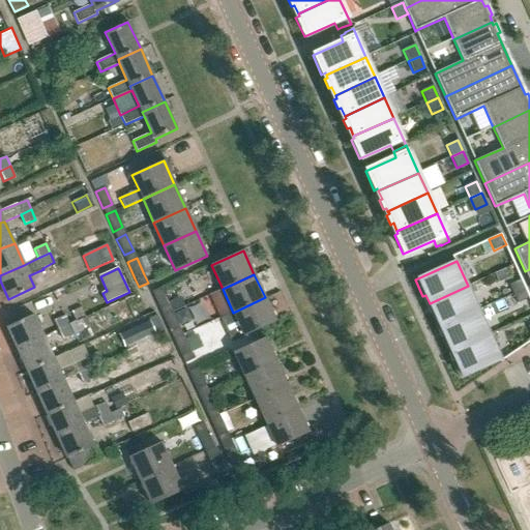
[(522,280),(509,285),(513,294),(526,289),(522,280)]
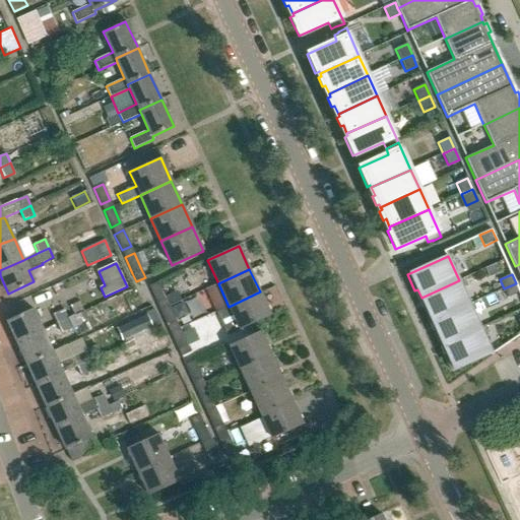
[(459,280),(421,298),(426,307),(423,308),(429,324),(433,322),(432,321),(470,305),(459,280)]
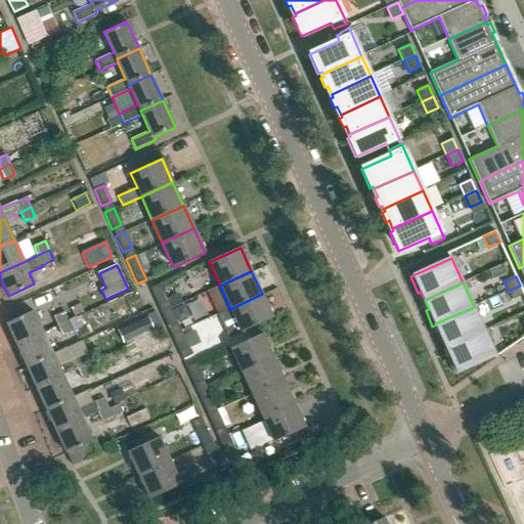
[(158,305),(167,301),(159,285),(150,289),(158,305)]
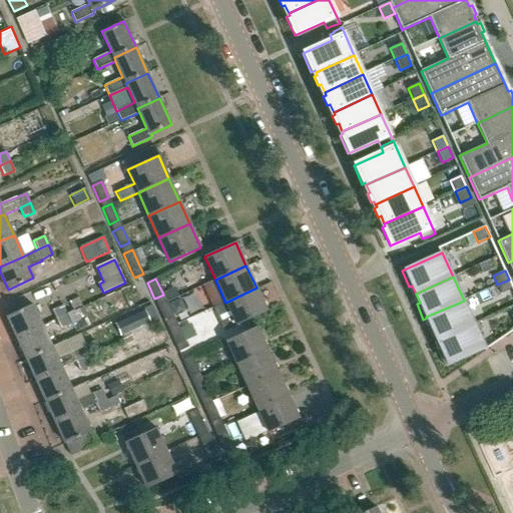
[(512,288),(509,280),(497,285),(501,294),(512,288)]
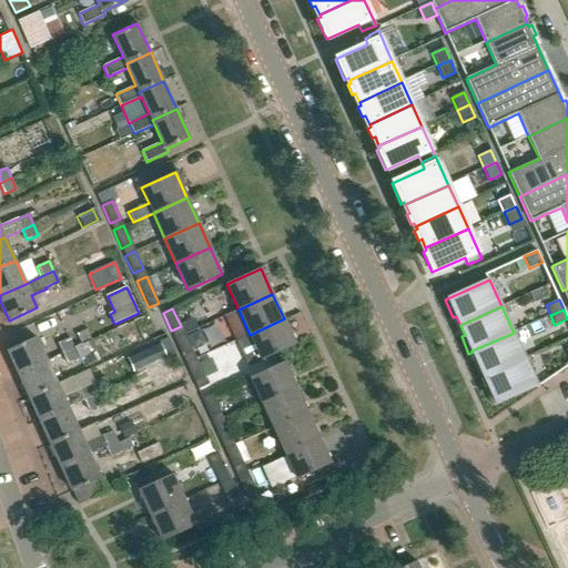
[(284,318),(250,335),(236,342),(247,367),(262,361),(296,345),(284,318)]
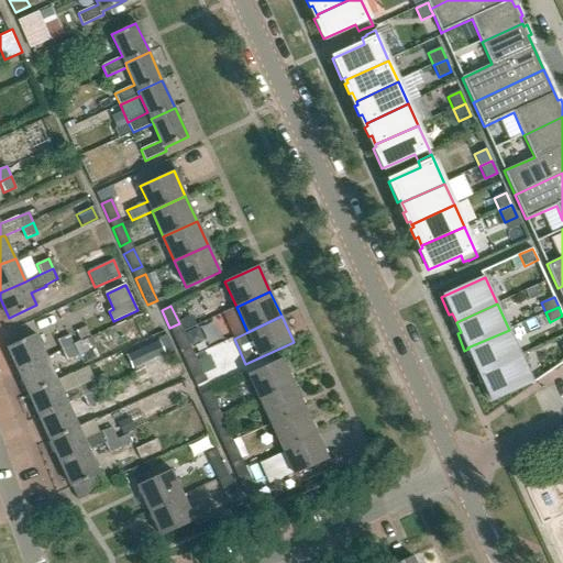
[(509,330),(467,348),(468,349),(472,357),(468,359),(476,376),(479,374),(520,355),(509,330)]
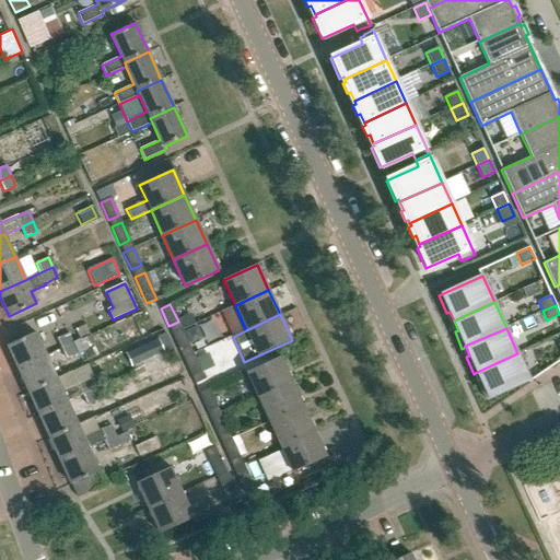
[(179,351),(189,347),(182,329),(172,334),(179,351)]
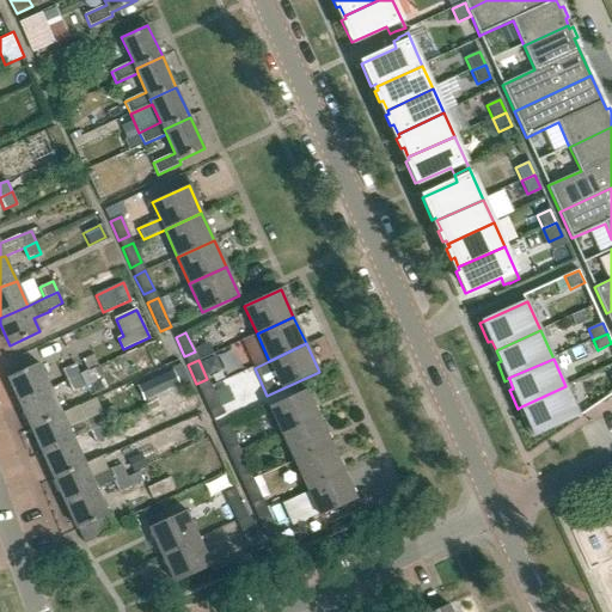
[(50,390),(38,363),(8,378),(20,403),(50,390)]
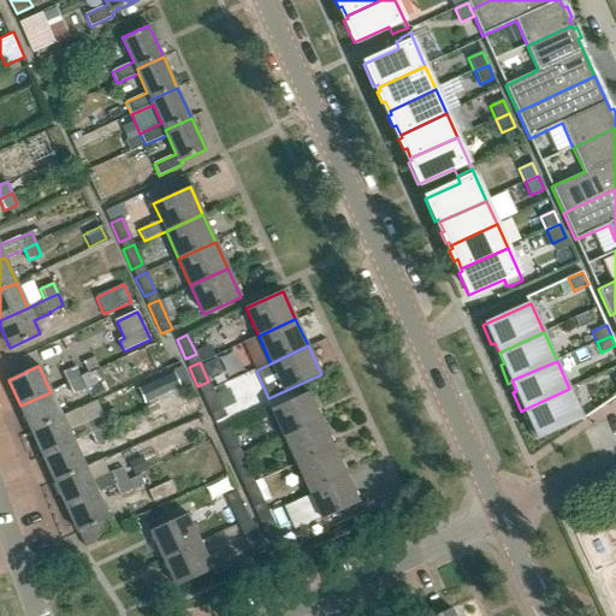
[(75,367),(63,373),(67,384),(80,379),(75,367)]
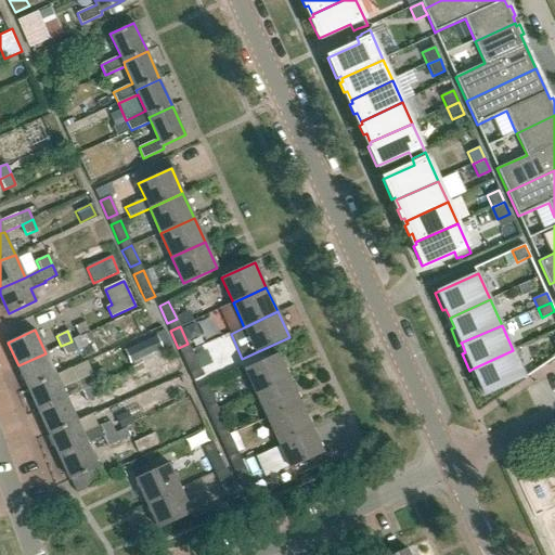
[(125,350),(131,364),(162,349),(156,335),(125,350)]
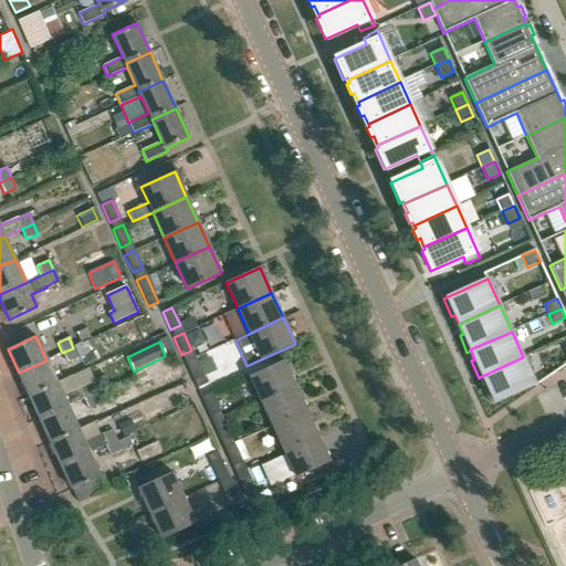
[(73,348),(62,353),(66,364),(79,358),(73,348)]
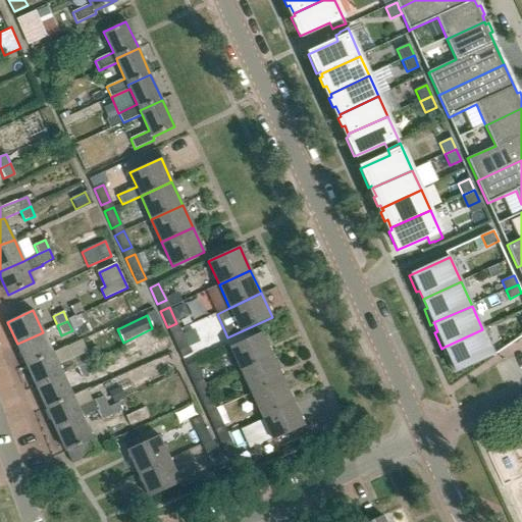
[(482,329),(445,347),(449,355),(446,356),(453,373),(493,354),(482,329)]
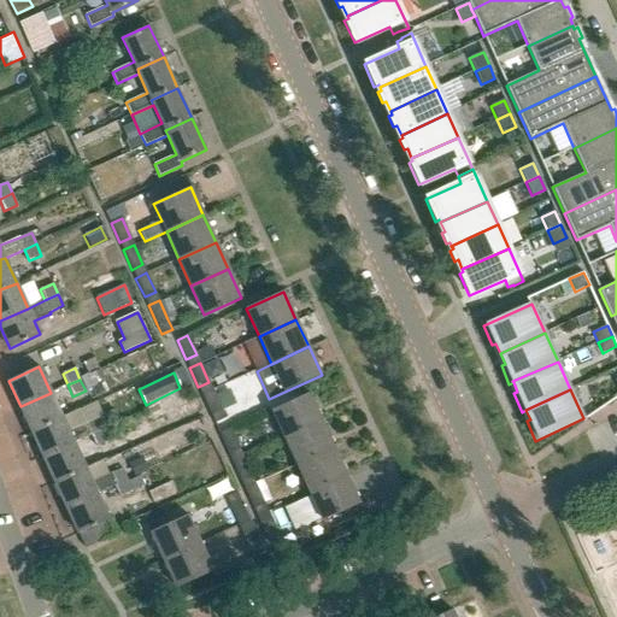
[(211,415),(221,410),(212,391),(201,395),(211,415)]
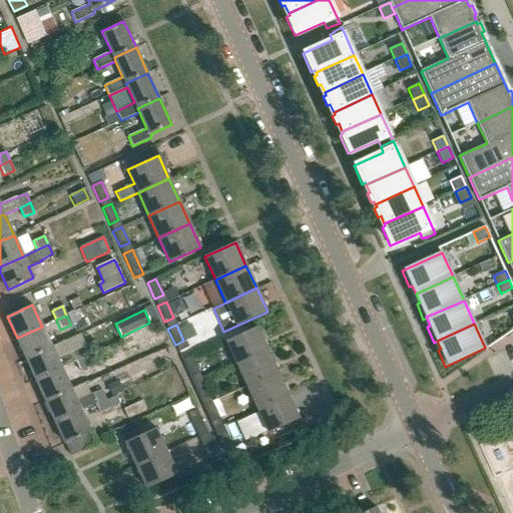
[(17,338),(27,359),(52,348),(42,327),(17,338)]
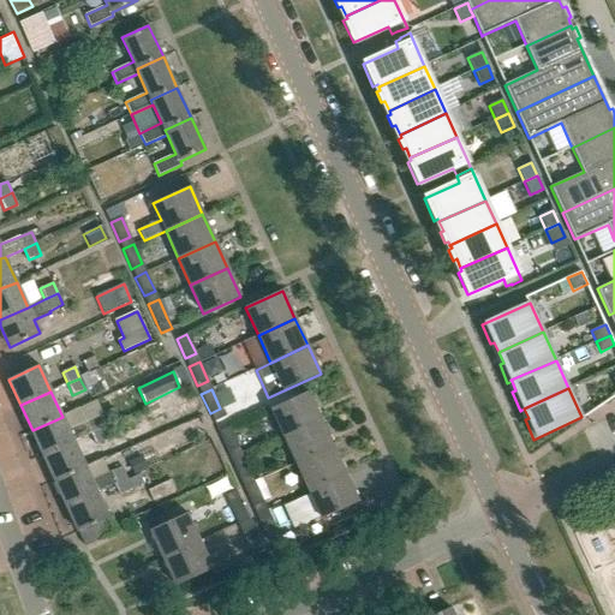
[(284,437),(320,421),(308,392),(270,408),(284,437)]
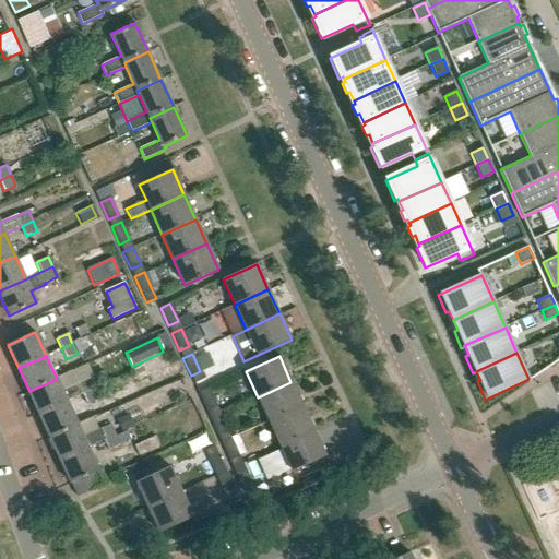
[(30,391),(39,414),(67,402),(67,401),(82,394),(94,389),(90,379),(78,384),(78,383),(62,391),(57,379),(30,391)]
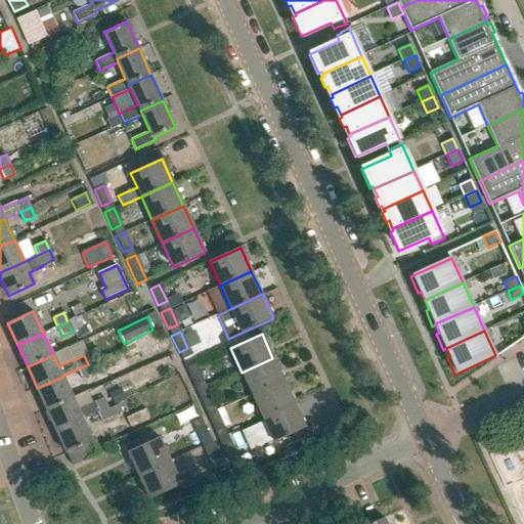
[(252,395),(284,381),(272,358),(242,373),(252,395)]
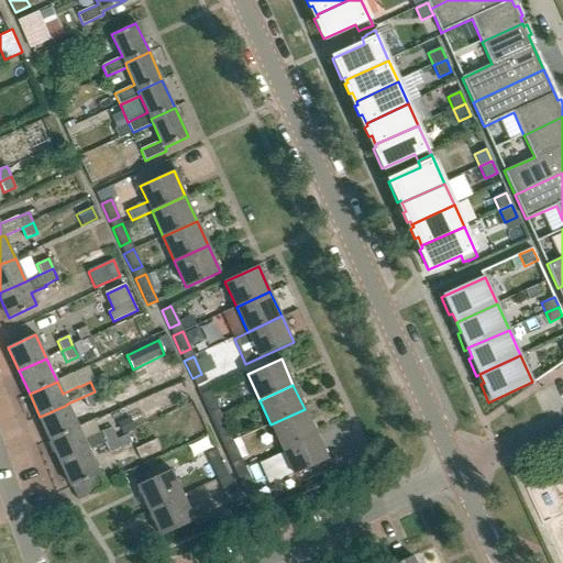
[(99,401),(95,392),(83,397),(88,407),(99,401)]
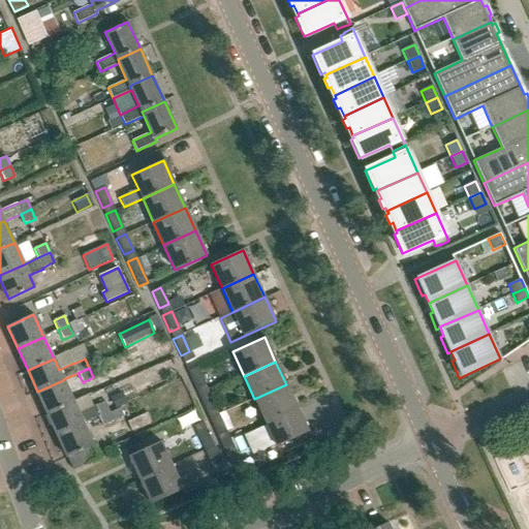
[(195,389),(205,384),(197,368),(188,372),(195,389)]
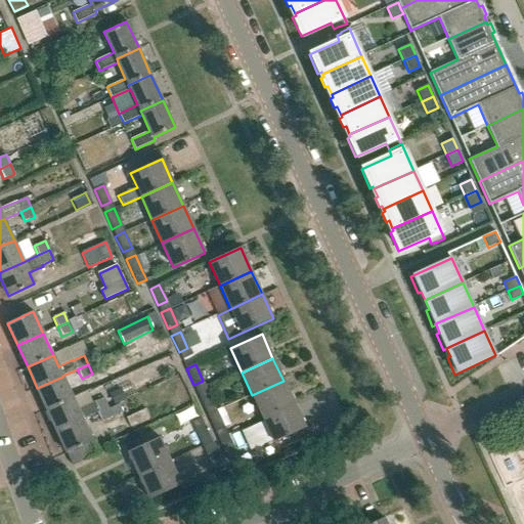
[(37,388),(47,409),(73,398),(62,377),(37,388)]
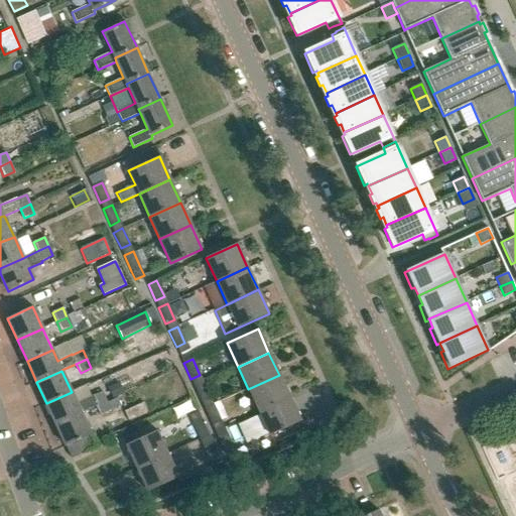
[(258,412),(289,398),(279,375),(248,389),(258,412)]
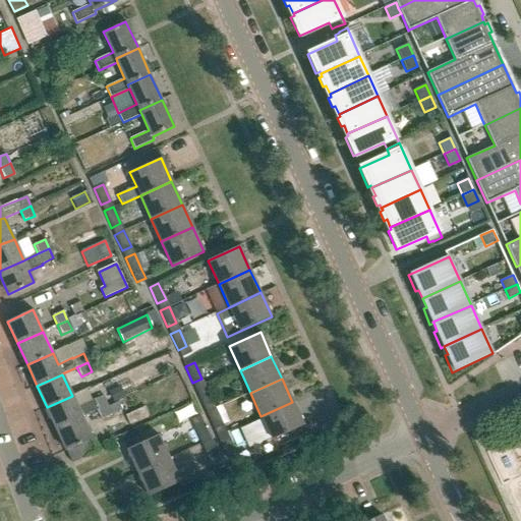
[(204,406),(212,402),(205,386),(195,390),(204,406)]
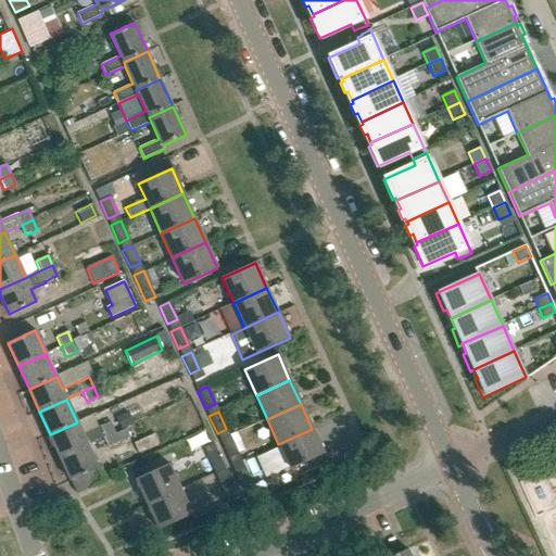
[(115,432),(110,422),(83,434),(77,422),(50,434),(60,457),(87,444),(87,445),(103,438),(115,432)]
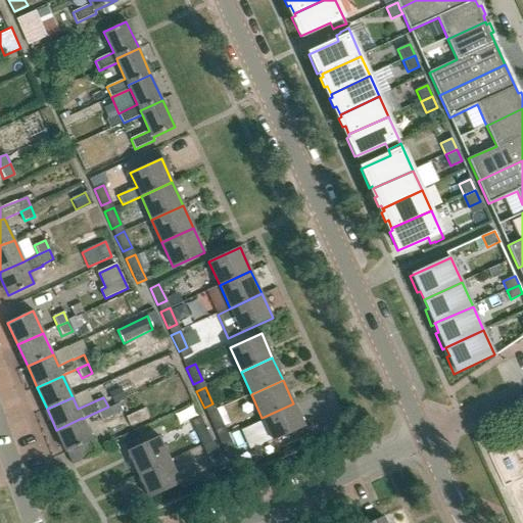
[(124,412),(120,403),(108,409),(108,407),(97,412),(101,422),(124,412)]
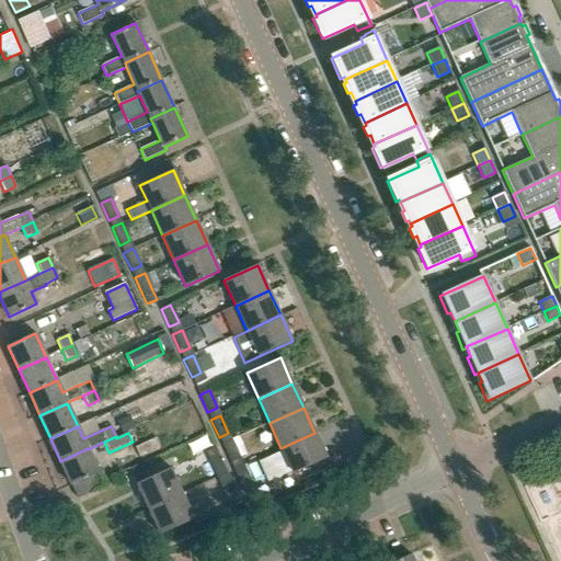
[(315,433),(281,448),(293,473),(327,458),(315,433)]
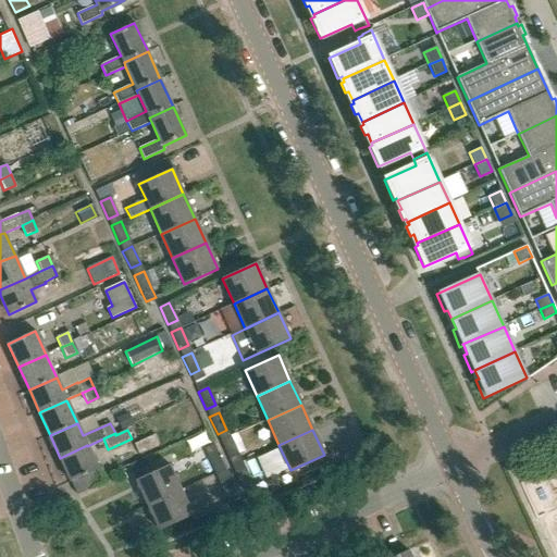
[(229,459),(238,455),(230,437),(221,442),(229,459)]
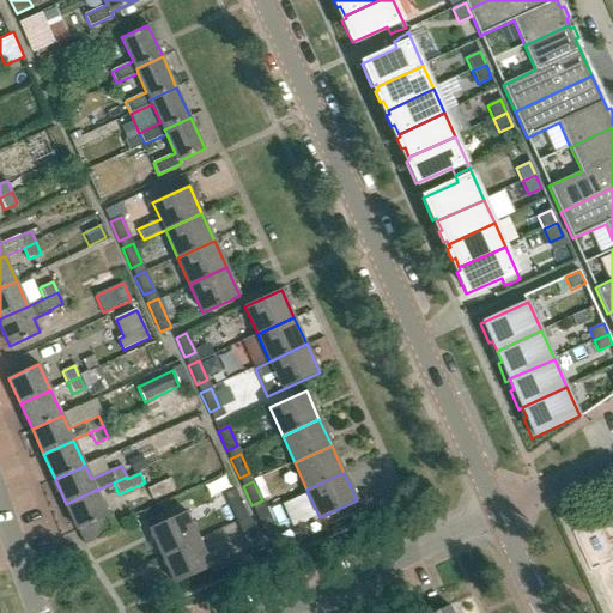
[(85,545),(115,532),(96,491),(96,490),(66,504),(85,545)]
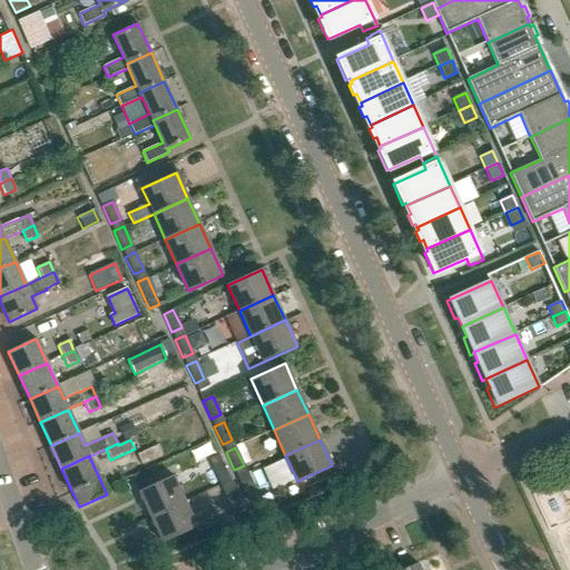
[(176,477),(198,471),(194,458),(173,463),(176,477)]
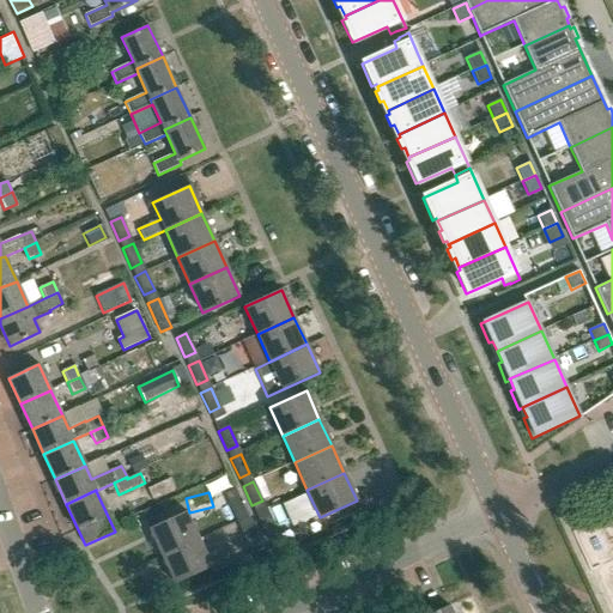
[(228,504),(237,522),(248,517),(238,498),(228,504)]
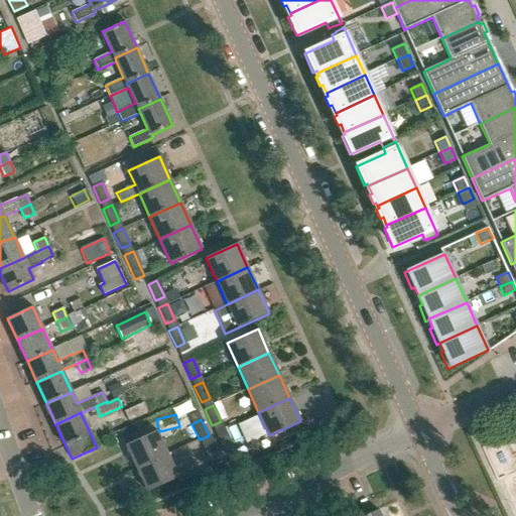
[(231,444),(224,427),(215,431),(222,447),(231,444)]
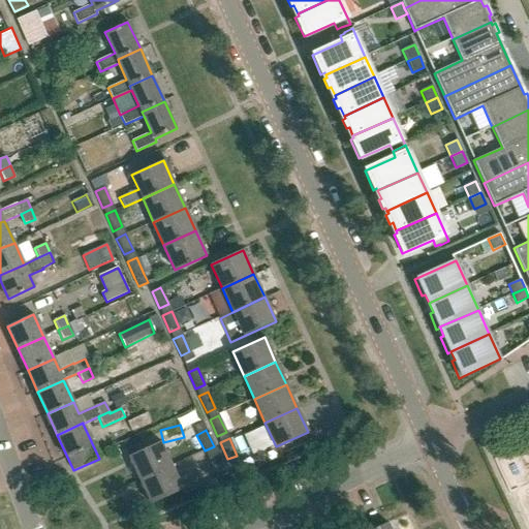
[(139,480),(172,466),(160,441),(128,457),(139,480)]
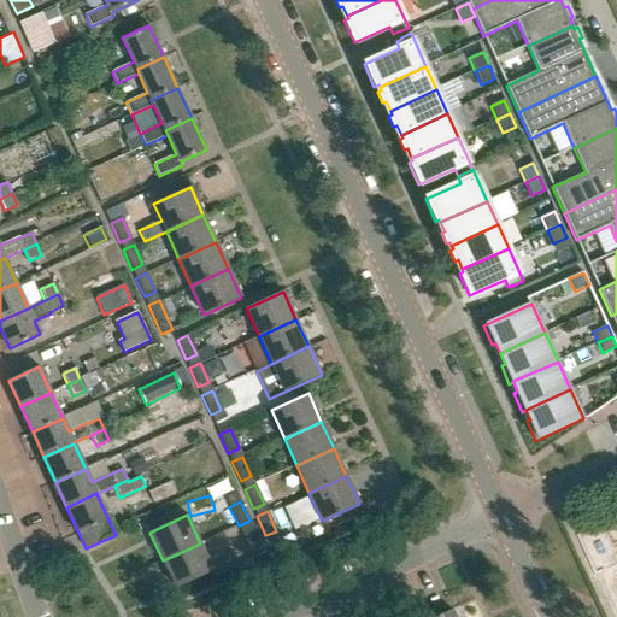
[(251,553),(262,548),(253,530),(242,535),(251,553)]
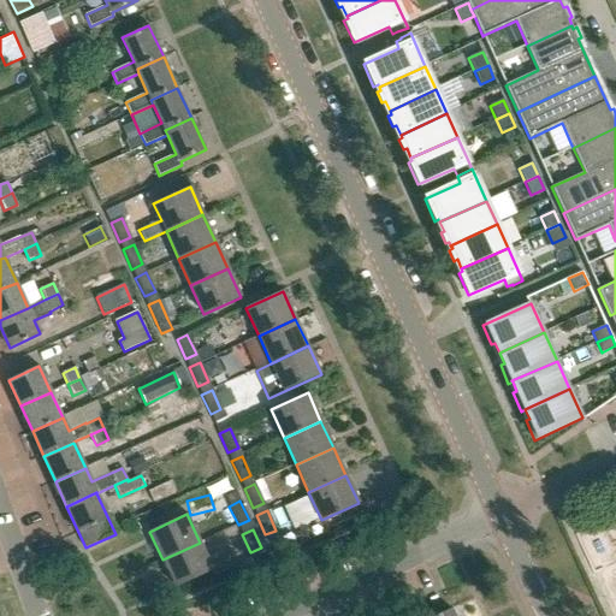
[(200,543),(163,560),(175,586),(176,587),(212,570),(200,543)]
